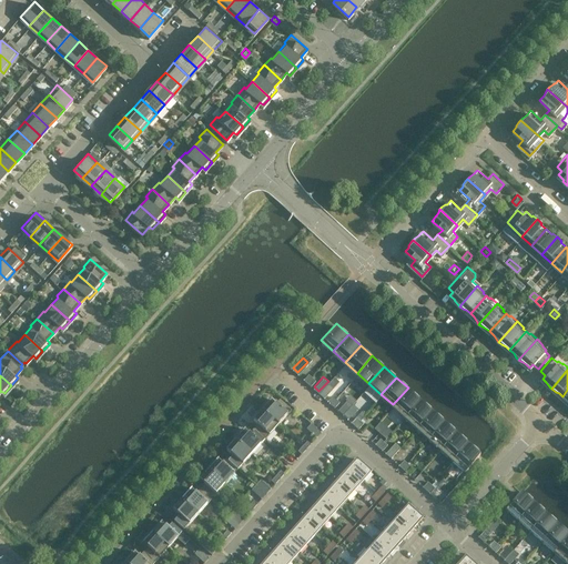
[(318,391),(324,395),(333,385),(328,381),(318,391)]
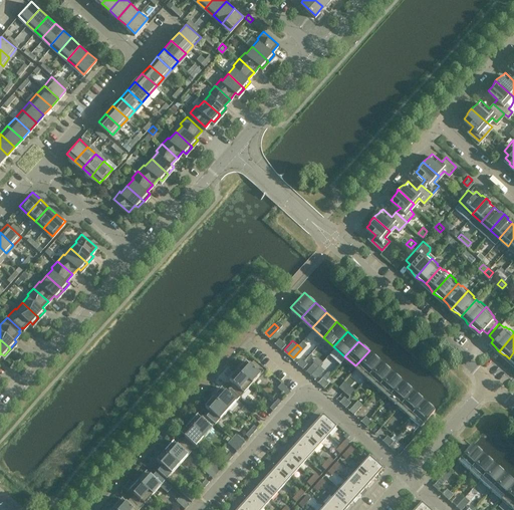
[(369,350),(355,365),(366,375),(379,360),(369,350)]
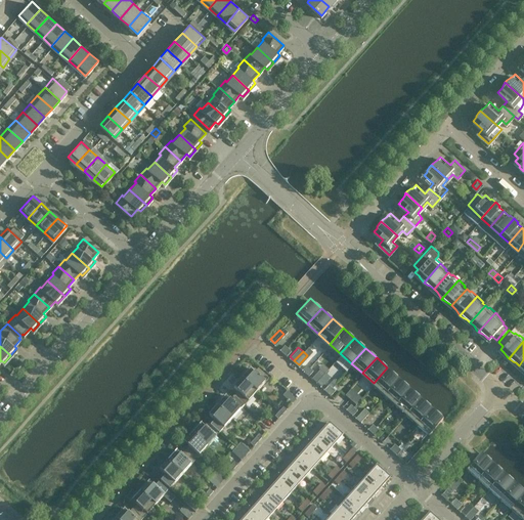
[(251,364),(241,376),(256,389),(268,375),(259,366),(257,370),(251,364)]
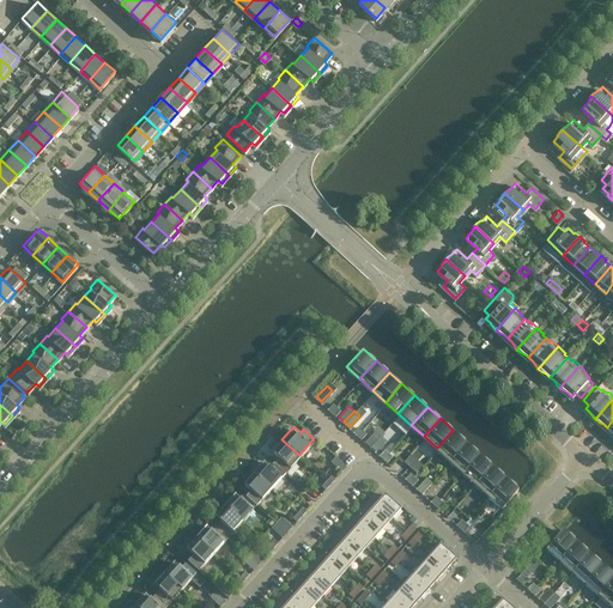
[(365,439),(371,444),(380,435),(374,430),(365,439)]
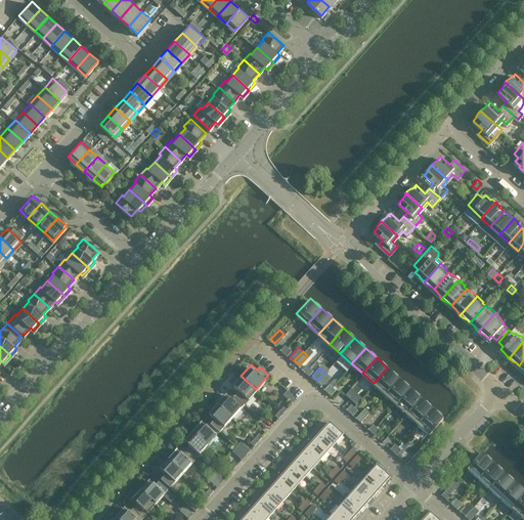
[(398,377),(387,367),(374,383),(384,393),(398,377)]
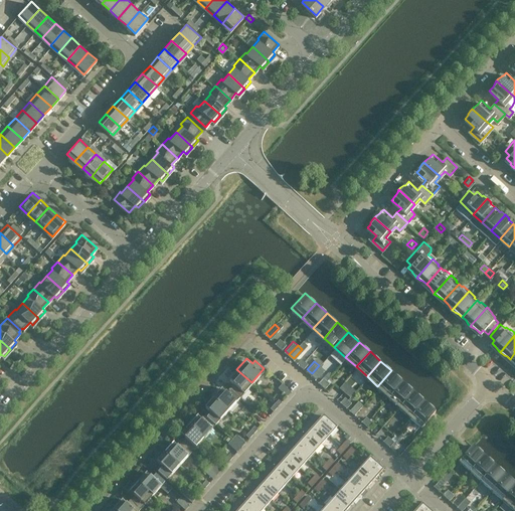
[(312,373),(316,377),(325,367),(320,363),(319,365),(312,373)]
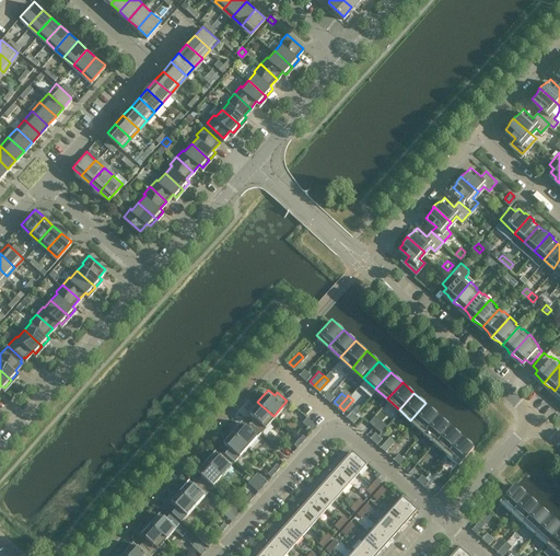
[(273,416),(257,402),(249,410),(256,416),(251,421),(260,430),(273,416)]
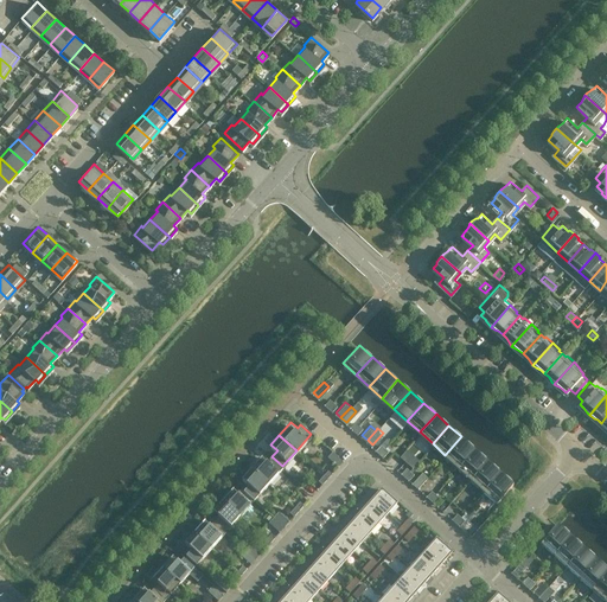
[(474,448),(461,436),(445,455),(458,466),(474,448)]
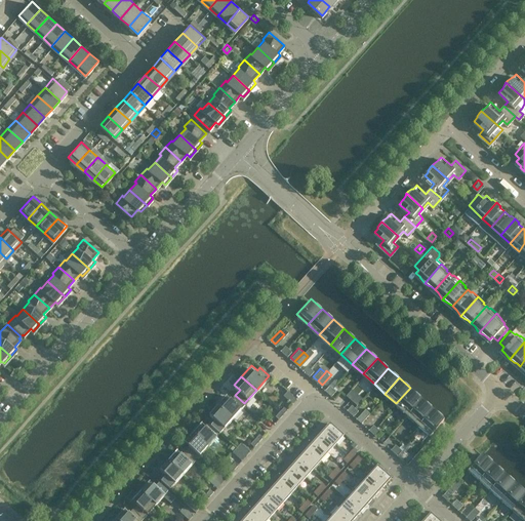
[(324,388),(331,394),(334,390),(328,385),(324,388)]
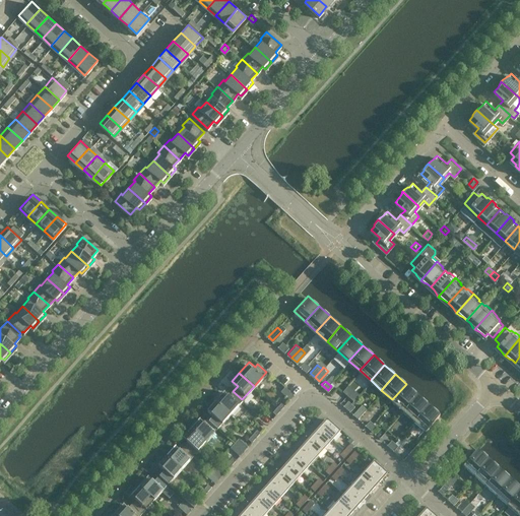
[(417,394),(406,384),(392,399),(403,409),(417,394)]
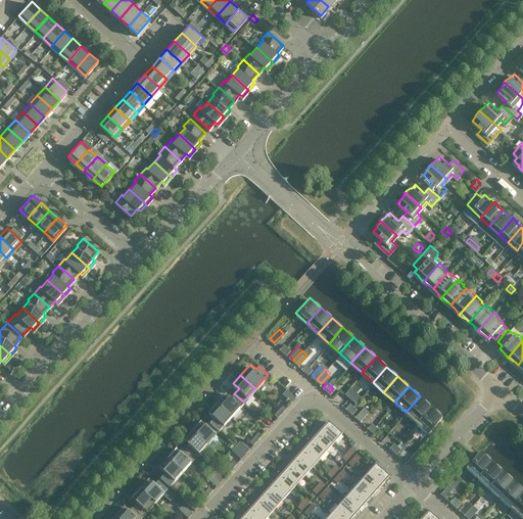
[(296,395),(288,387),(284,392),(292,399),(296,395)]
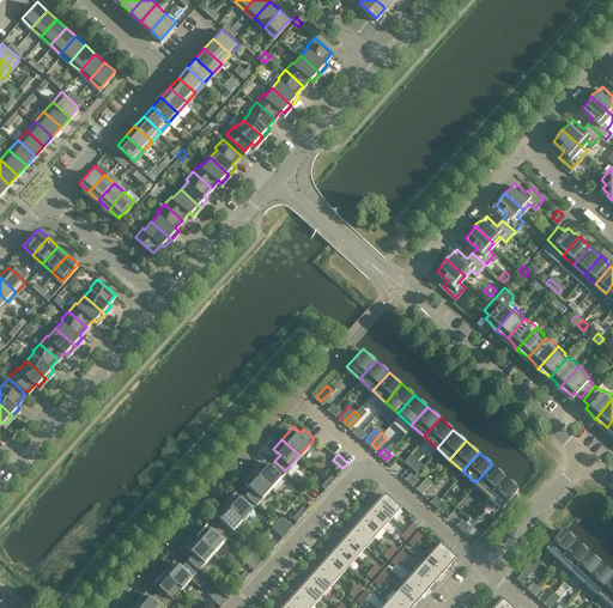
[(265,458),(253,470),(271,487),(285,470),(274,461),(272,464),(265,458)]
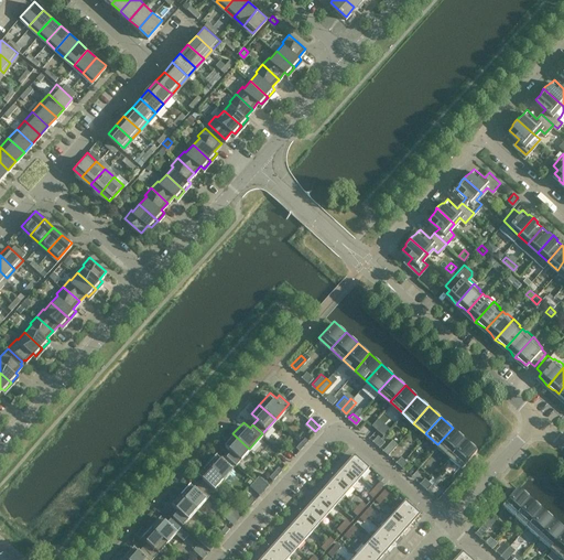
[(464,438),(453,428),(437,444),(449,455),(464,438)]
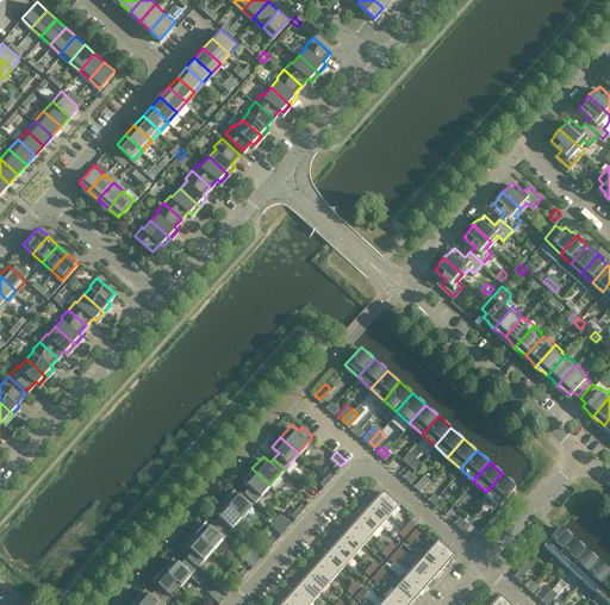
[(269,485),(251,468),(243,478),(250,485),(244,491),(255,500),(269,485)]
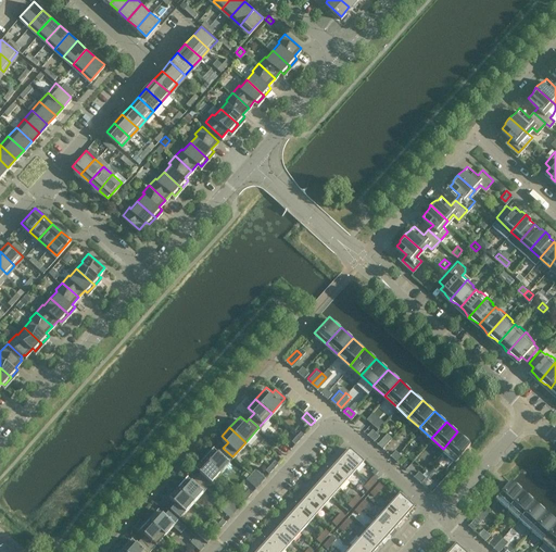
[(387,431),(377,441),(382,446),(391,436),(387,431)]
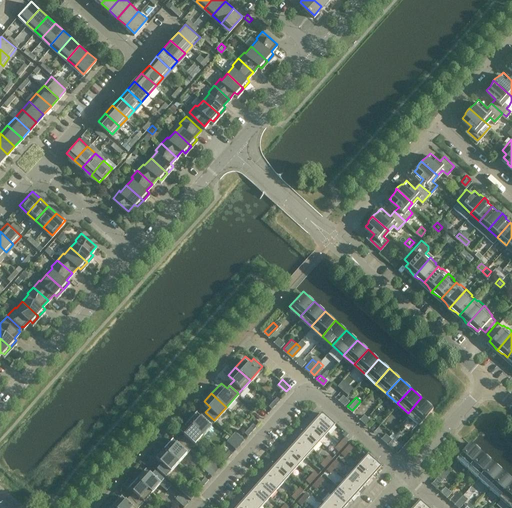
[(432,407),(421,397),(408,413),(419,423),(432,407)]
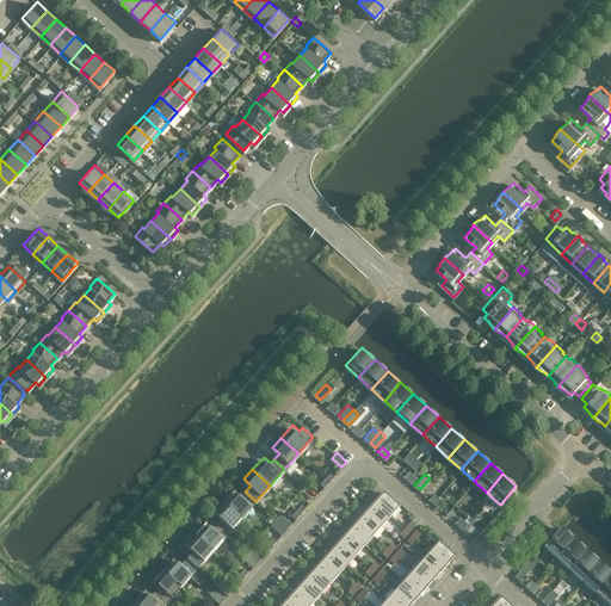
[(235,489),(223,501),(241,518),(255,501),(245,492),(242,495),(235,489)]
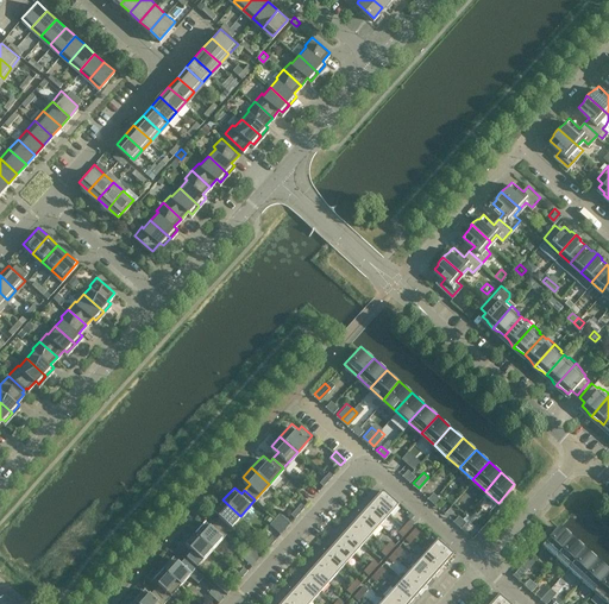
[(382,488),(374,497),(389,511),(399,502),(382,488)]
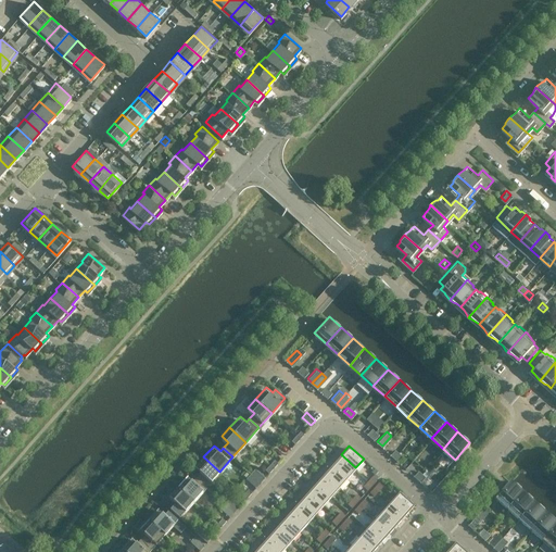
[(355,467),(341,454),(332,463),(348,476),(355,467)]
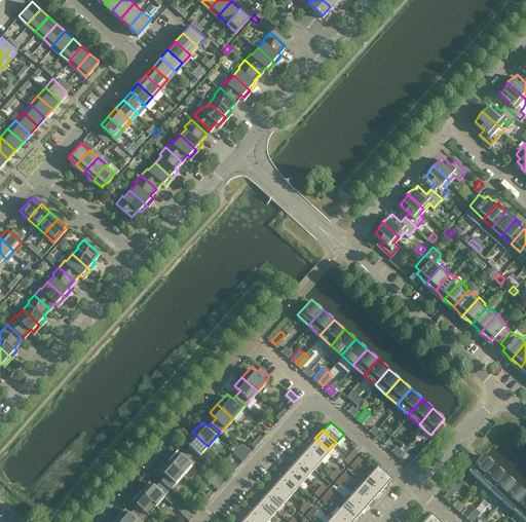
[(208,446),(192,432),(185,440),(191,446),(186,451),(195,459),(208,446)]
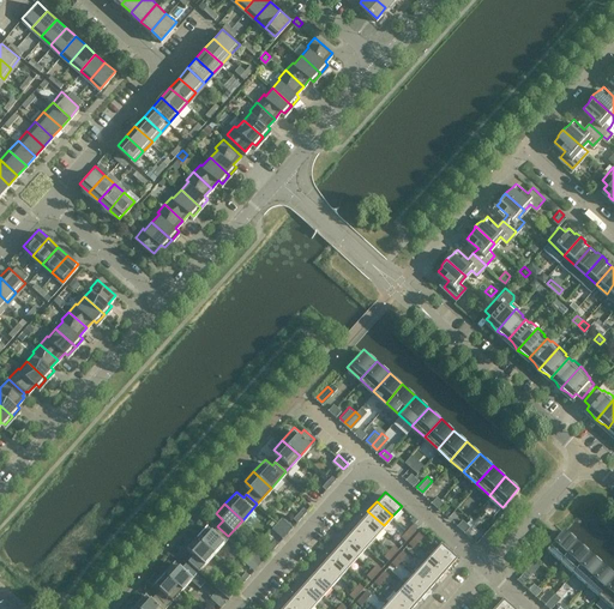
[(384,525),(367,511),(359,520),(375,535),(384,525)]
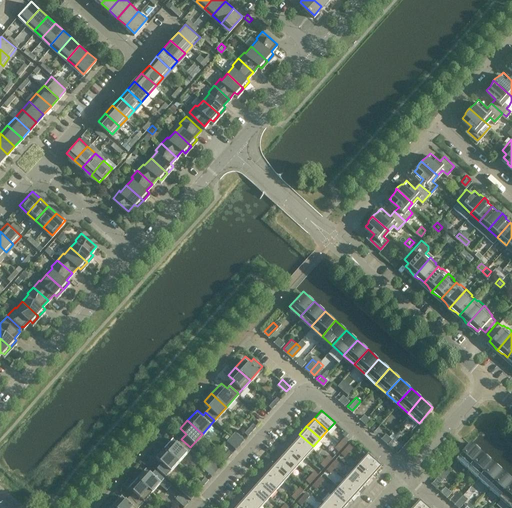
[(232,434),(240,442),(244,437),(236,430),(232,434)]
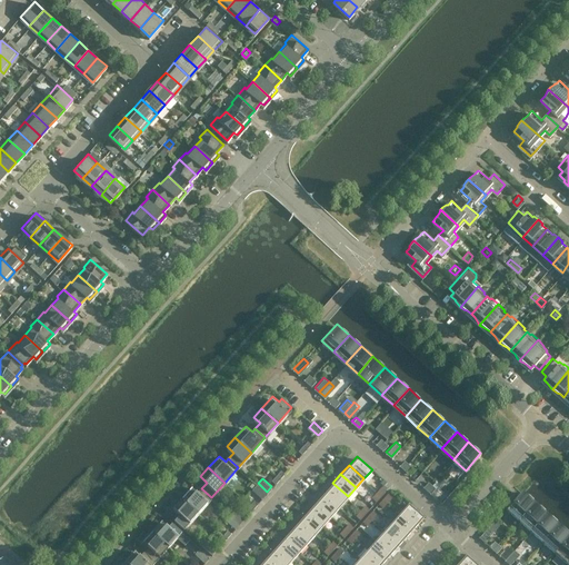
[(253,488),(262,496),(267,492),(258,483),(253,488)]
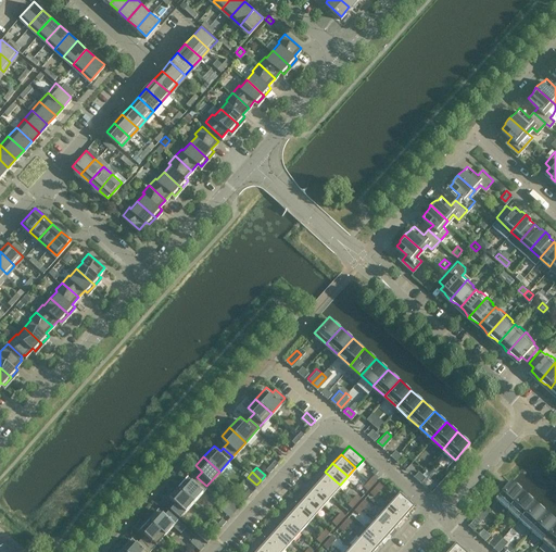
[(340,485),(325,472),(317,480),(331,493),(340,485)]
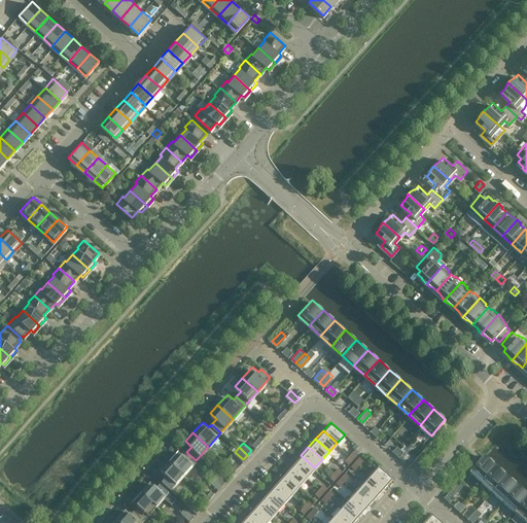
[(177,449),(168,460),(183,474),(196,460),(186,452),(184,455),(177,449)]
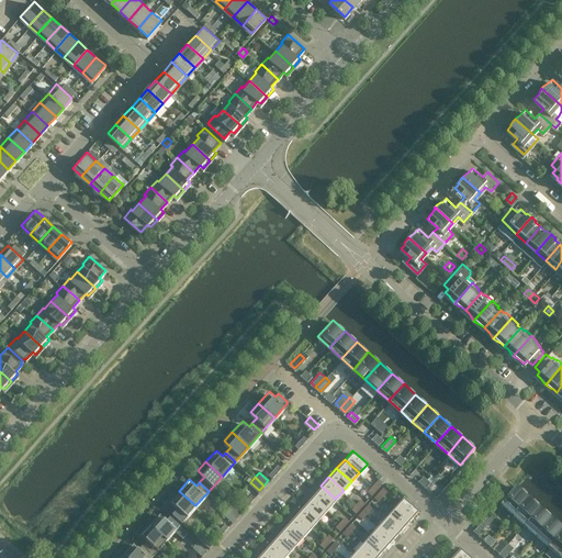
[(528,494),(515,484),(501,501),(513,512),(528,494)]
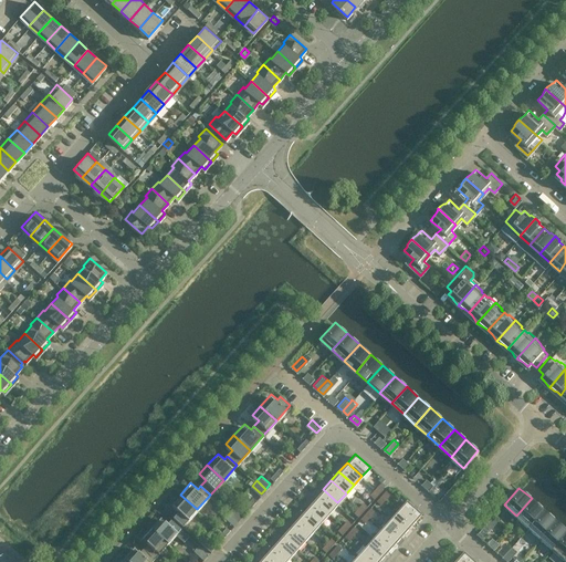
[(337,502),(323,489),(315,498),(329,511),(337,502)]
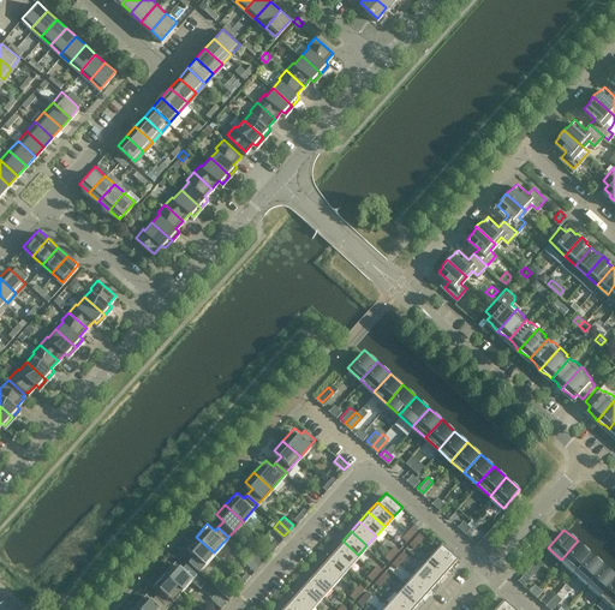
[(214,552),(196,537),(187,546),(195,552),(189,560),(198,569),(214,552)]
